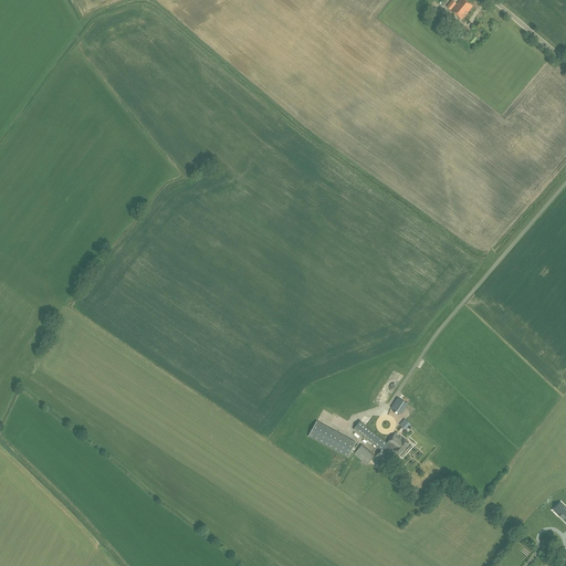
[(451,11),(462,20),(473,7),(464,0),(460,0),(457,4),(452,0),(447,7),(451,11)]
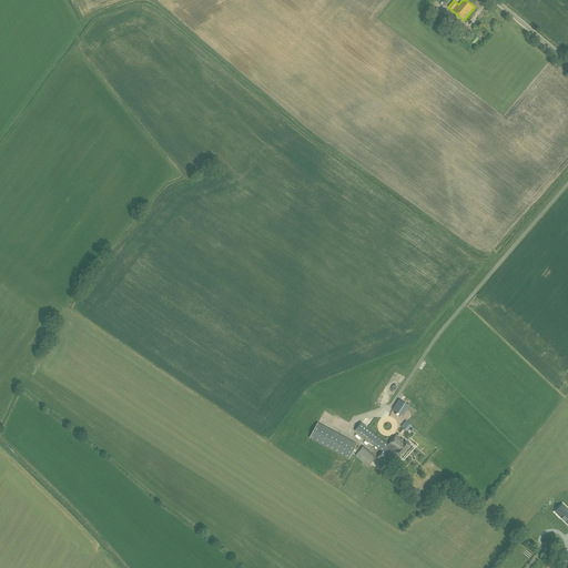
[(435,21),(439,27),(442,24),(443,27),(449,22),(443,13),(437,8),(432,12),(437,19),(435,21)]
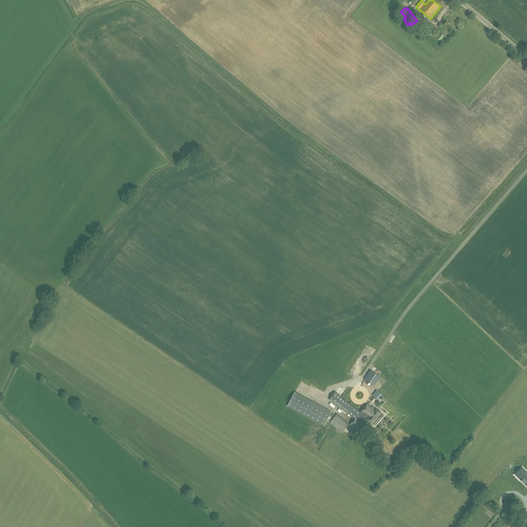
[(427,28),(433,33),(437,28),(431,23),(427,28)]
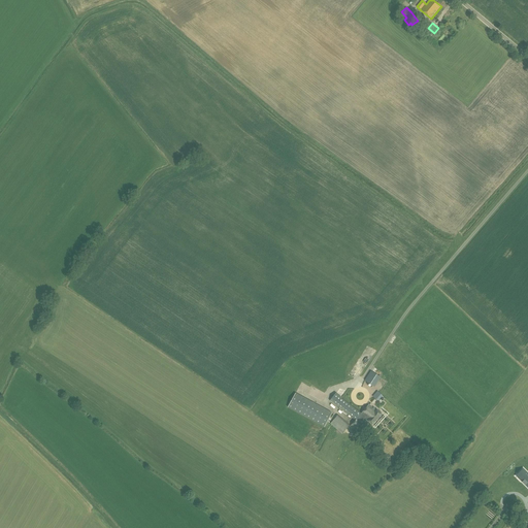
[(374,387),(381,377),(380,376),(374,373),(371,371),(365,381),(374,387)]
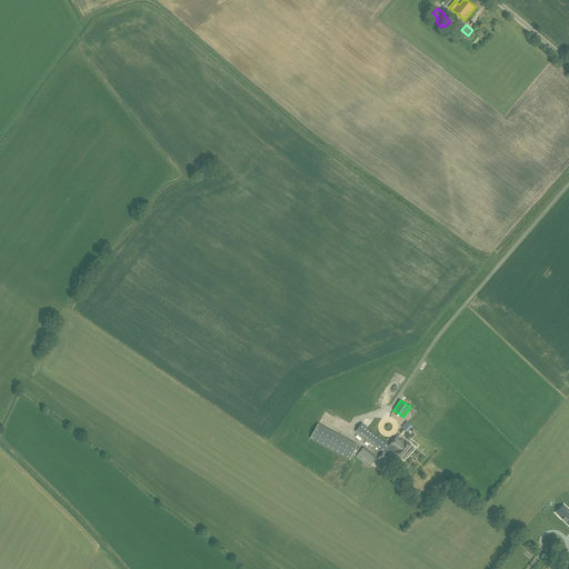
[(378,459),(387,466),(393,458),(393,459),(398,455),(401,458),(411,446),(407,441),(406,442),(402,439),(402,440),(398,437),(376,418),(368,428),(362,423),(357,431),(383,453),(378,459)]
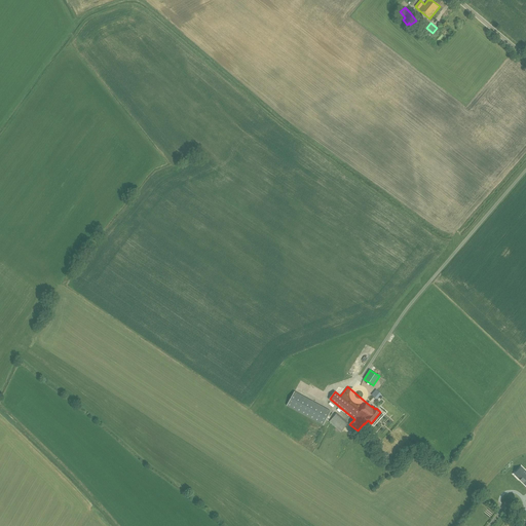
[(371,395),(377,400),(381,393),(376,389),(371,395)]
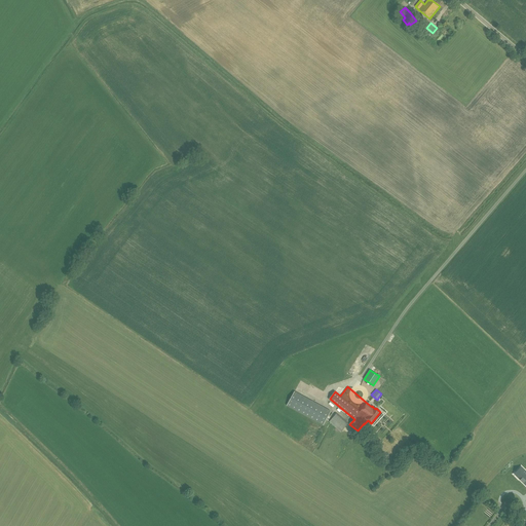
[(287,406),(314,421),(324,425),(331,411),(295,391),(287,406)]
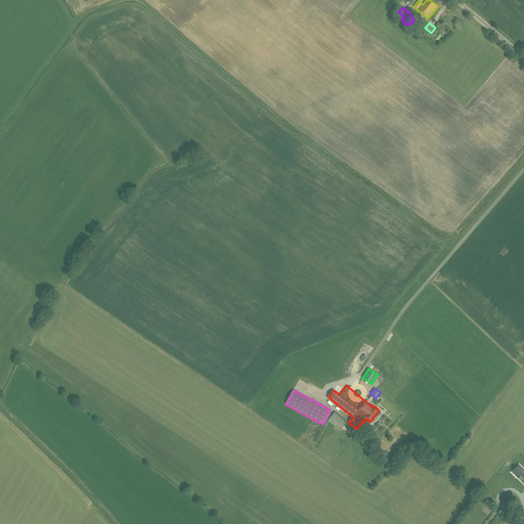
[(328,421),(339,431),(347,422),(336,411),(328,421)]
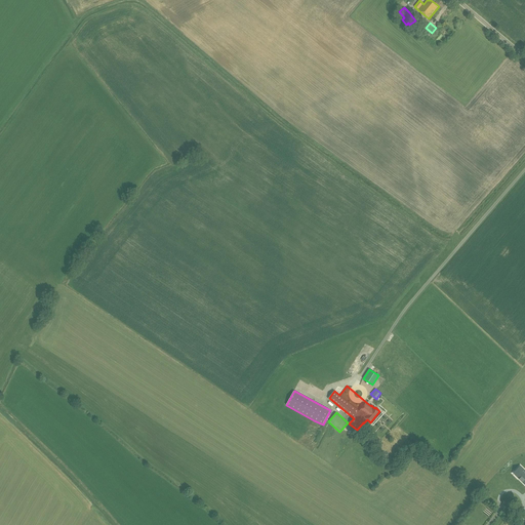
[(524,471),(520,467),(515,472),(521,477),(519,479),(524,484),(524,471)]
